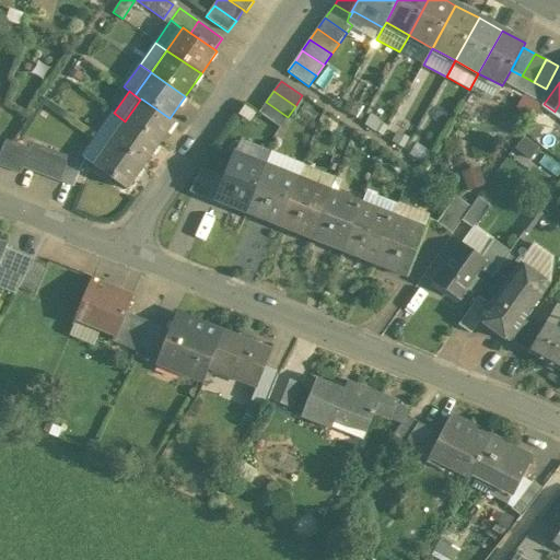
[(170,118),(141,98),(140,100),(125,121),(159,144),(175,123),(170,118)]
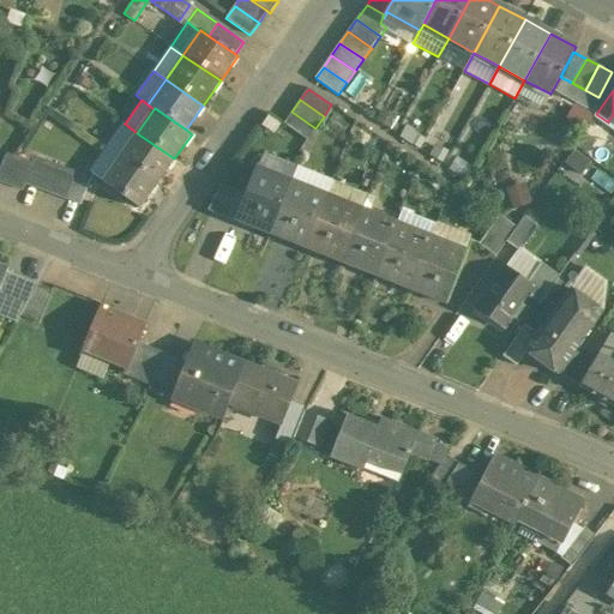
[(315,128),(292,112),(284,124),(307,140),(315,128)]
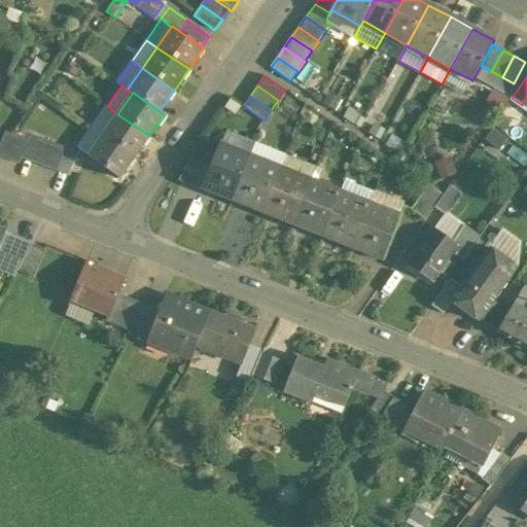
[(103,135),(117,114),(107,106),(92,128),(103,135)]
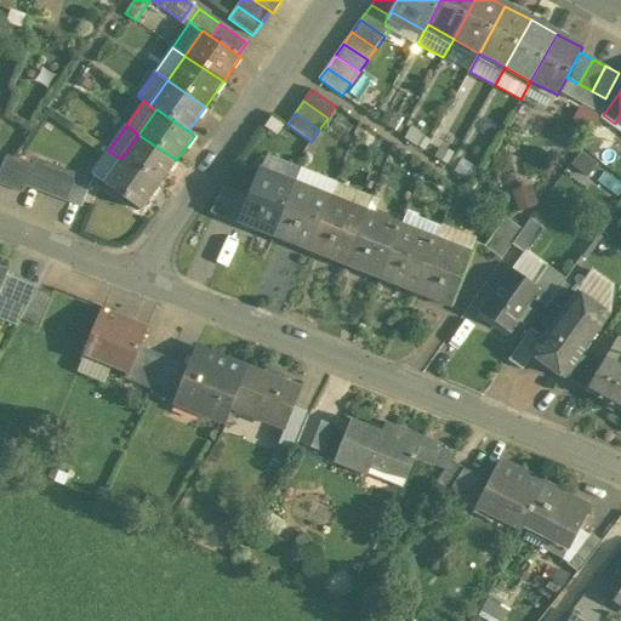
[(311,142),(288,125),(277,140),(301,157),(311,142)]
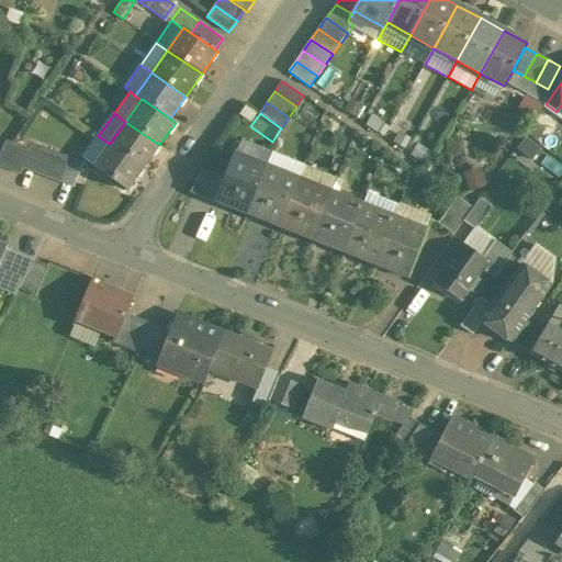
[(159,145),(125,122),(110,144),(144,168),(159,145)]
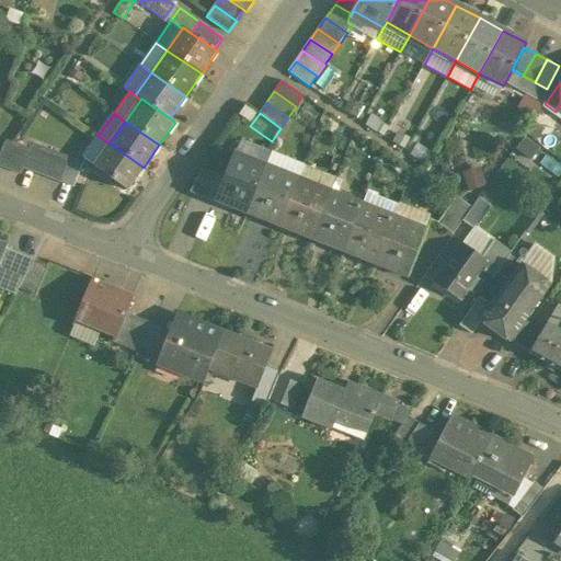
[(110,144),(98,136),(81,159),(93,168),(110,144)]
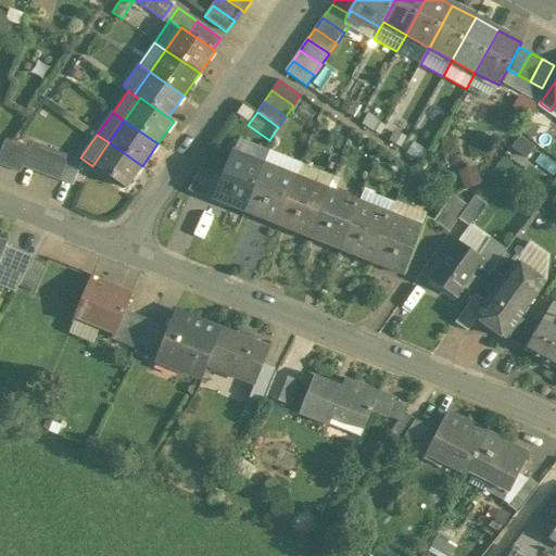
[(19,143),(5,139),(0,153),(0,164),(9,168),(19,143)]
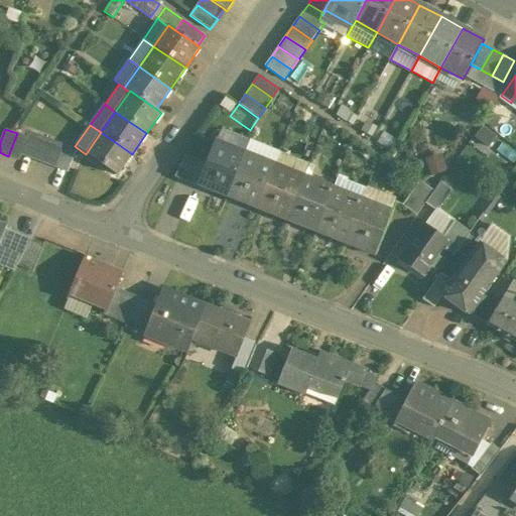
[(40,136),(28,131),(26,137),(27,138),(21,154),(21,155),(32,158),(40,136)]
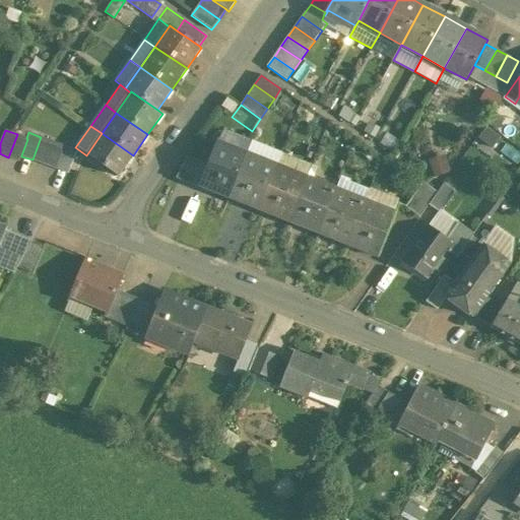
[(133,155),(102,133),(86,155),(118,177),(133,155)]
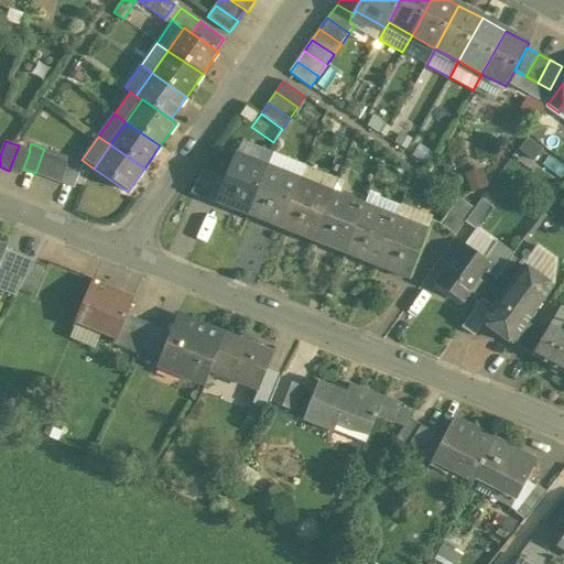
[(29,150),(19,145),(9,171),(21,175),(23,170),(23,169),(30,151),(29,150)]
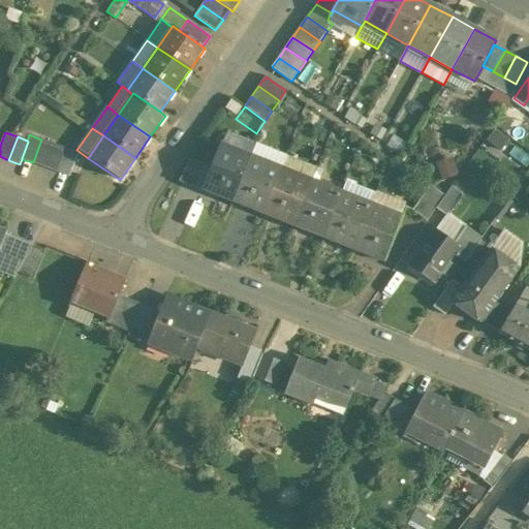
[(53,144),(41,139),(33,162),(44,167),(53,144)]
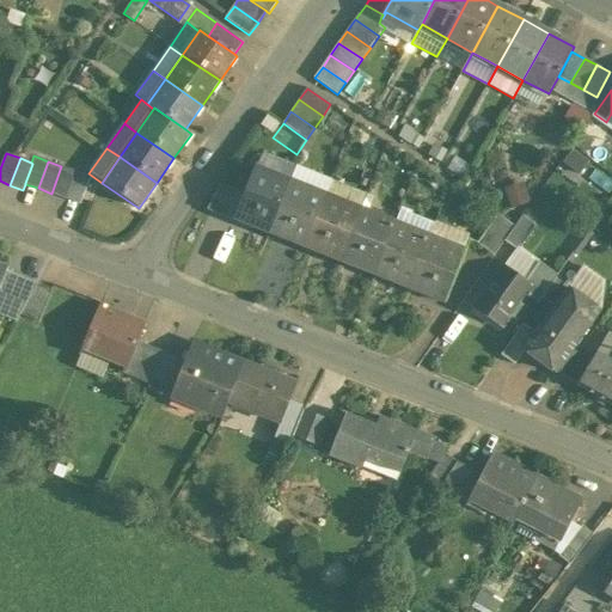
[(75,172),(61,166),(51,194),(66,199),(75,172)]
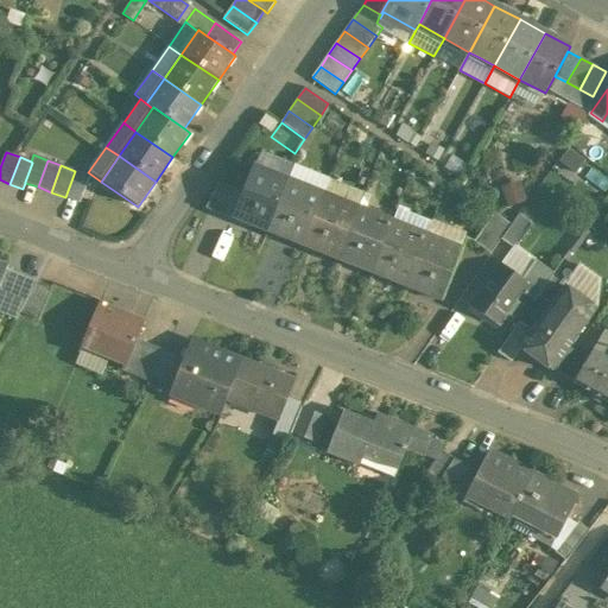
[(286,187),(321,200),(329,181),(293,165),(289,181),(286,187)]
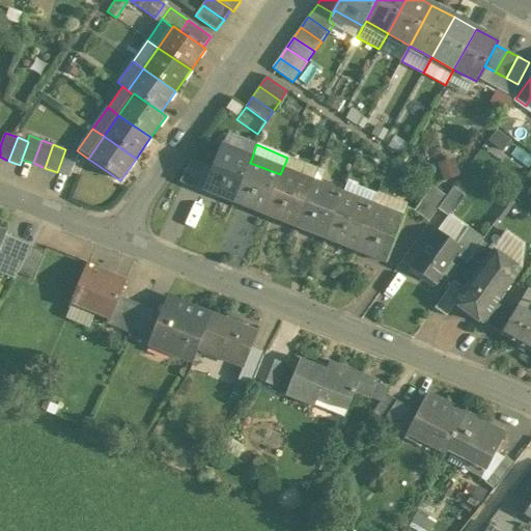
[(252,158),(222,145),(204,190),(234,202),(250,163),(252,158)]
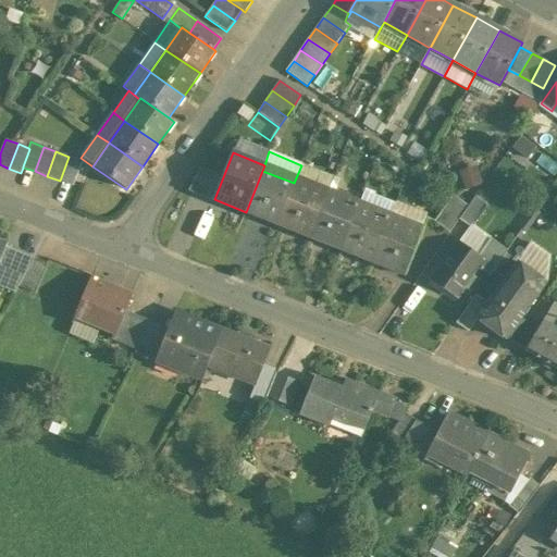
[(556,176),(556,163),(545,155),(544,156),(536,164),(556,178),(556,176)]
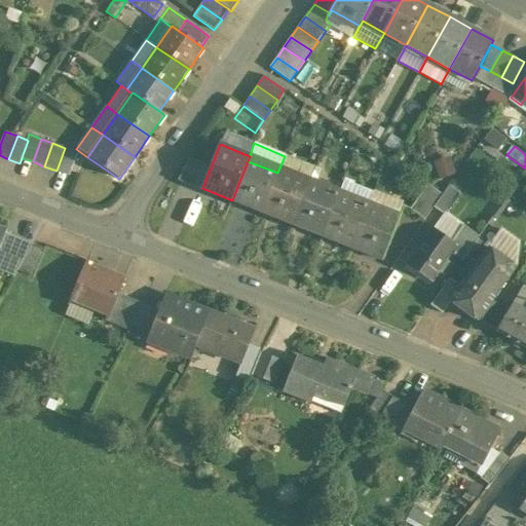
[(78,153),(65,148),(57,171),(69,176),(78,153)]
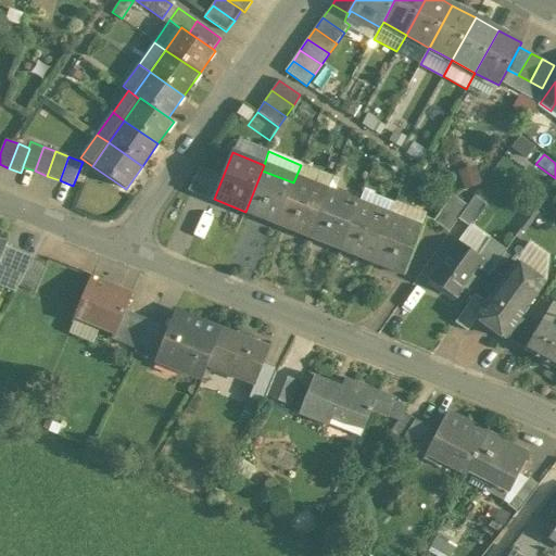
[(459,169),(467,188),(482,182),(475,164),(459,169)]
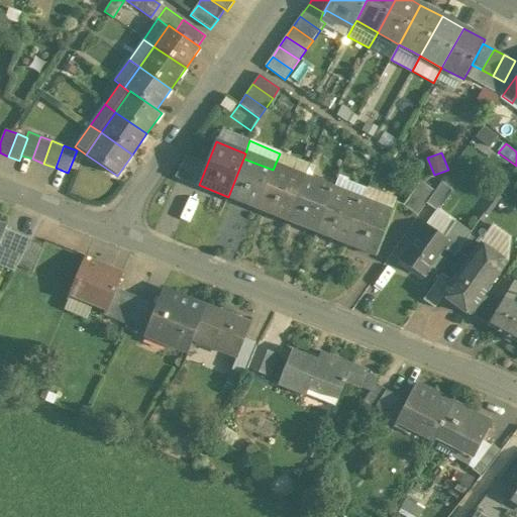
[(309,165),(280,153),(273,170),(302,182),(309,165)]
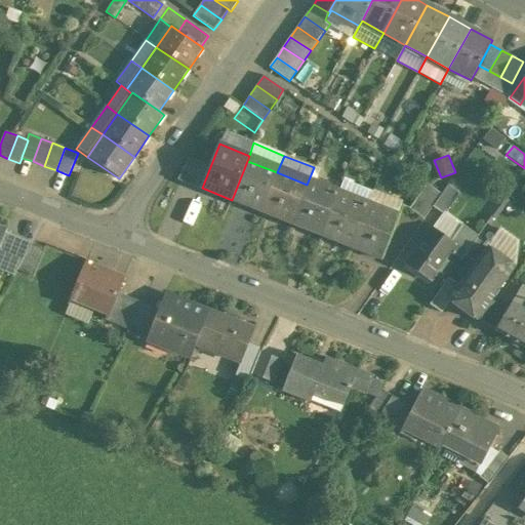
[(277,172),(247,161),(232,200),(261,211),(277,172)]
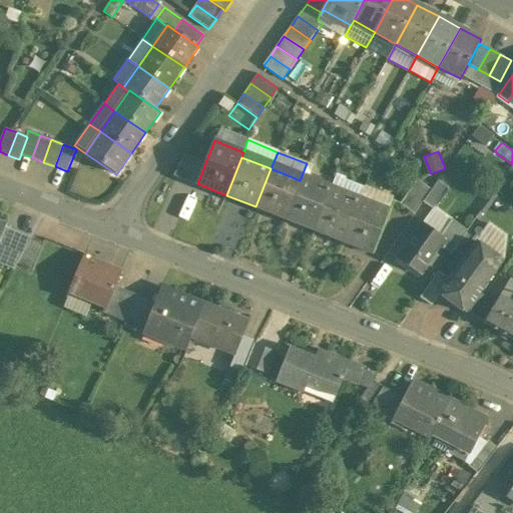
[(300,180),(271,168),(255,206),(285,218),(300,180)]
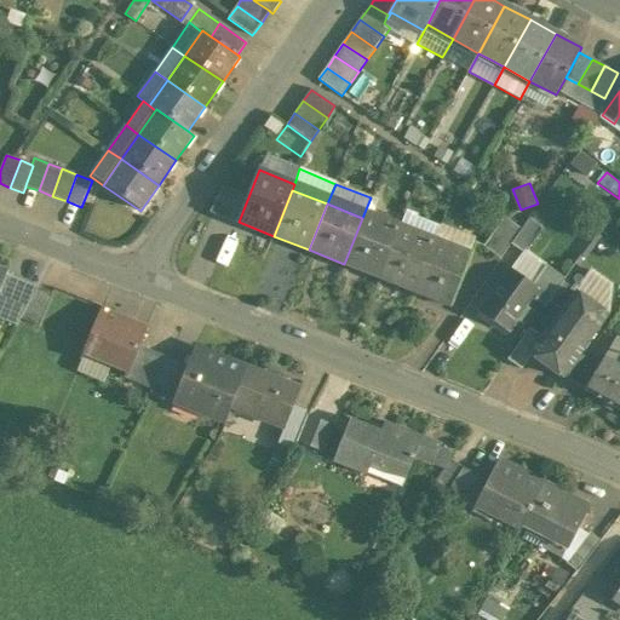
[(504,217),(483,247),(501,259),(511,244),(522,229),(504,217)]
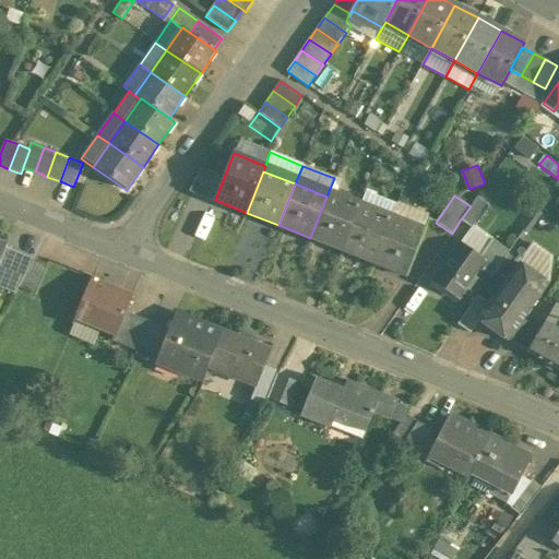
[(358,210),(326,197),(310,238),(342,250),(358,210)]
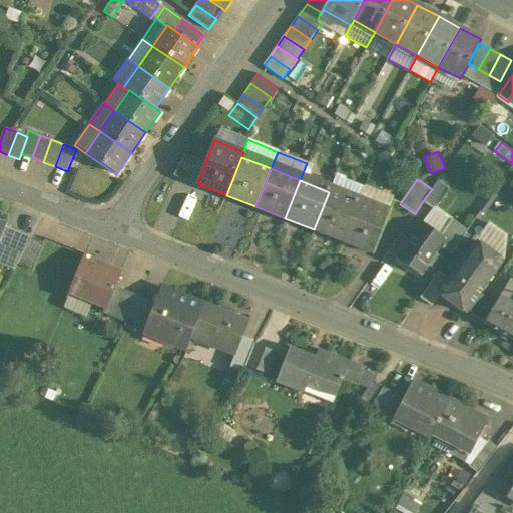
[(432,189),(423,201),(433,208),(435,209),(449,189),(437,181),(432,189)]
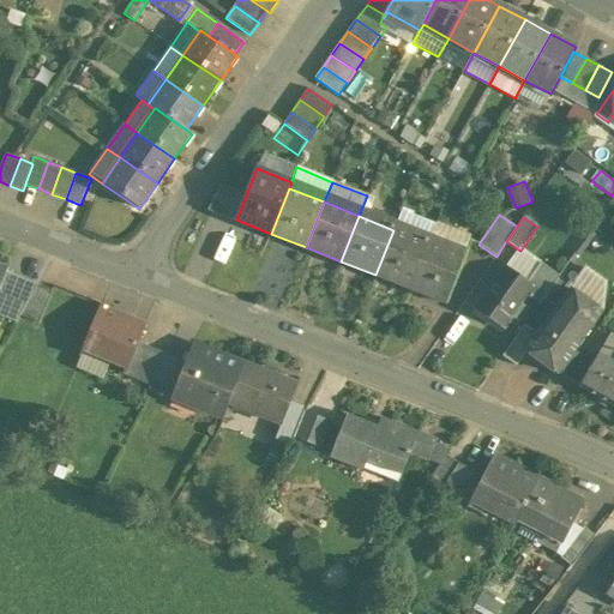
[(437,224),(428,244),(464,258),(471,238),(437,224)]
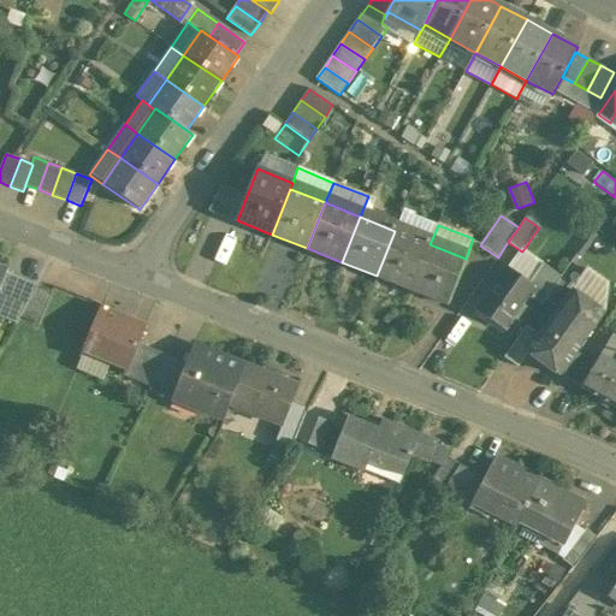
[(430,244),(395,231),(377,276),(412,290),(430,244)]
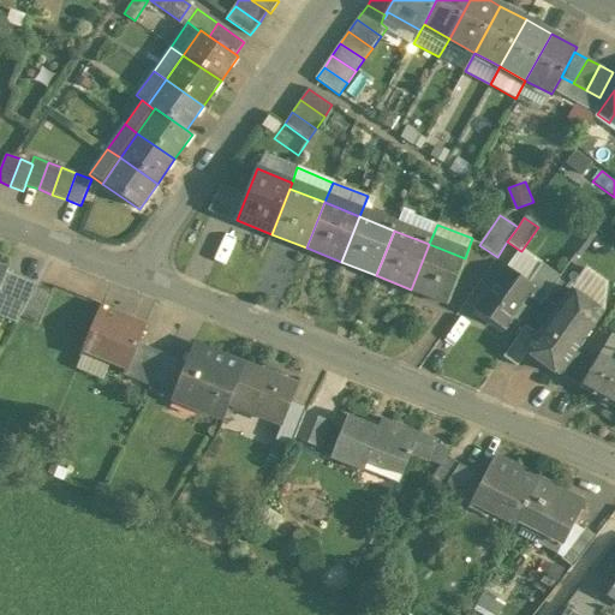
[(506,267),(507,268),(513,256),(514,257),(519,250),(507,242),(497,257),(495,260),(506,267)]
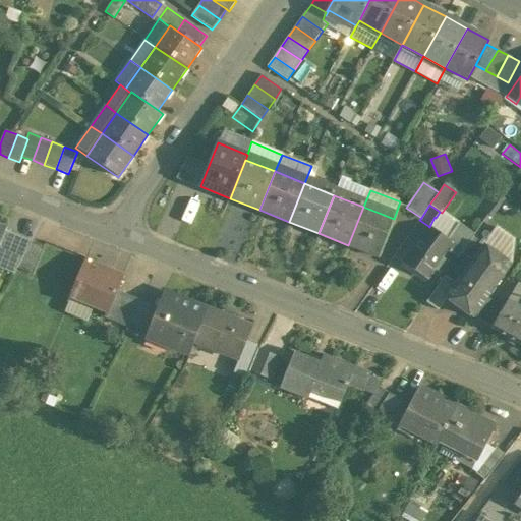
[(394,219),(363,207),(348,245),(379,257),(394,219)]
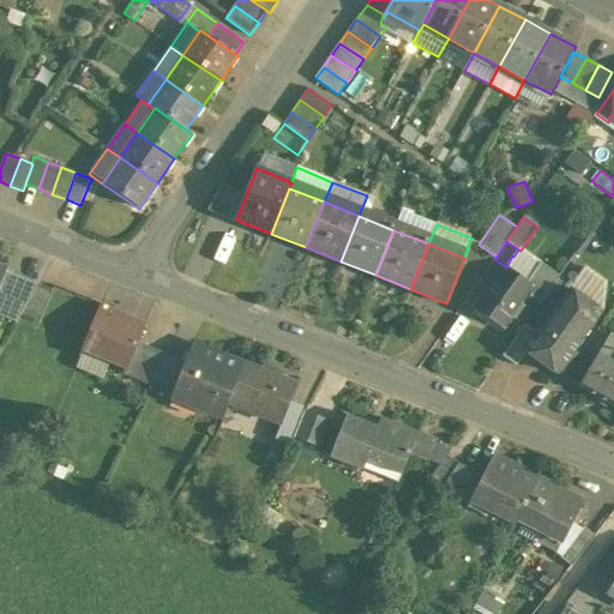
[(521,251),(518,250),(513,257),(512,256),(506,268),(533,287),(540,277),(546,268),(521,251)]
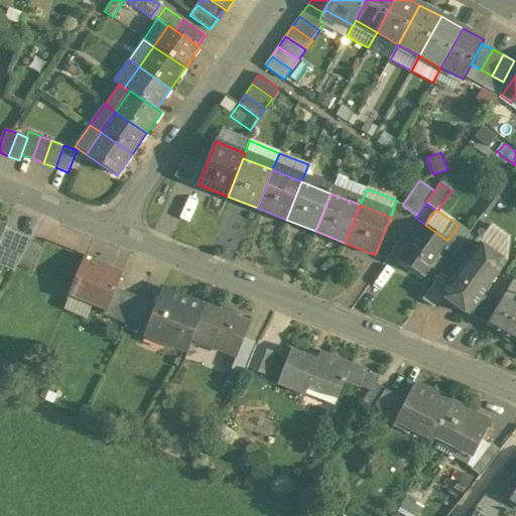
[(425,225),(424,224),(399,259),(423,276),(430,266),(435,270),(443,259),(438,255),(448,241),(447,241),(425,225)]
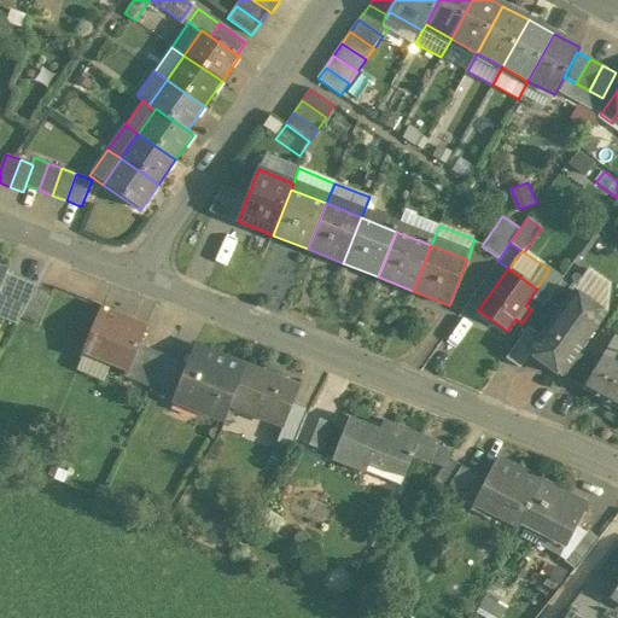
[(543,279),(557,287),(563,279),(549,269),(543,279)]
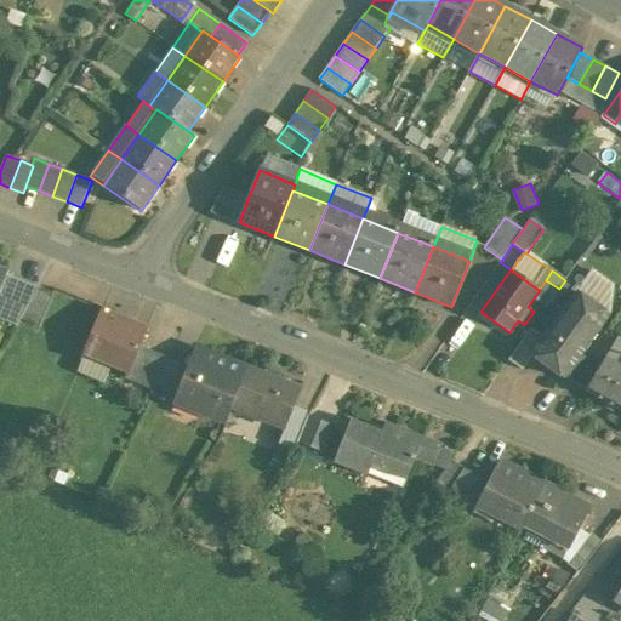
[(38,288),(6,275),(0,290),(0,319),(17,326),(21,319),(38,288)]
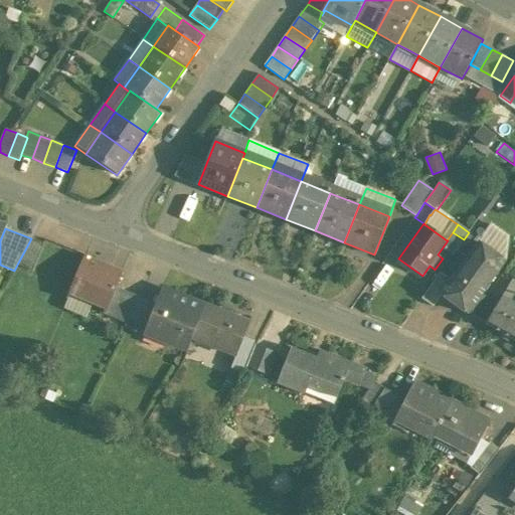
[(464,239),(453,232),(447,240),(448,240),(458,247),(464,239)]
